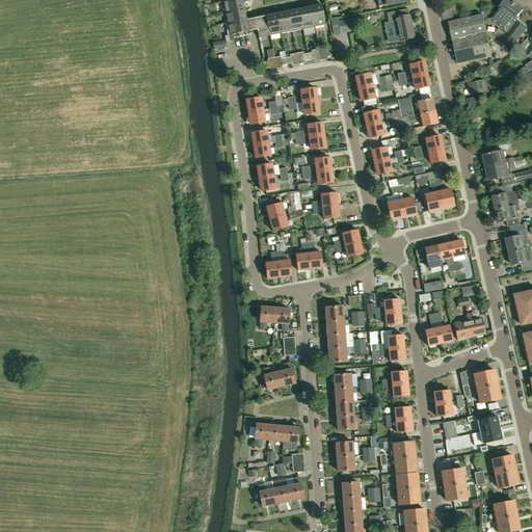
[(235,0),(223,2),(225,14),(244,9),(243,3),(251,2),(251,0),(235,0)]
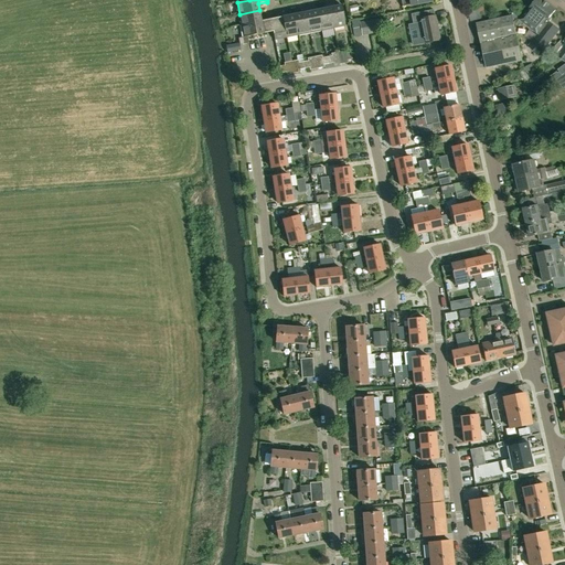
[(554,10),(555,9),(543,0),(536,0),(521,20),(540,34),(530,46),(540,54),(558,31),(558,30),(558,29),(555,11),(554,10)]
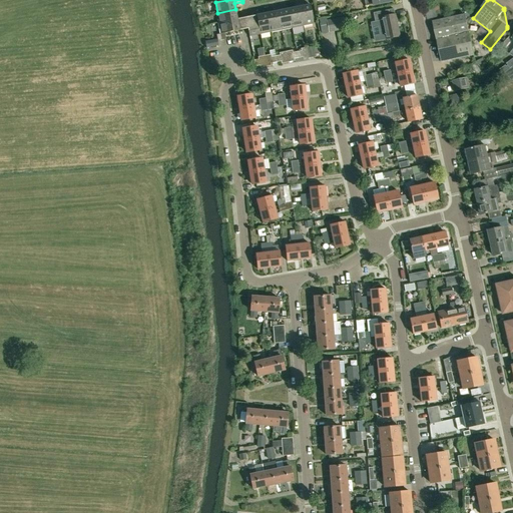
[(311,5),(300,7),(304,26),(314,24),(311,5)]
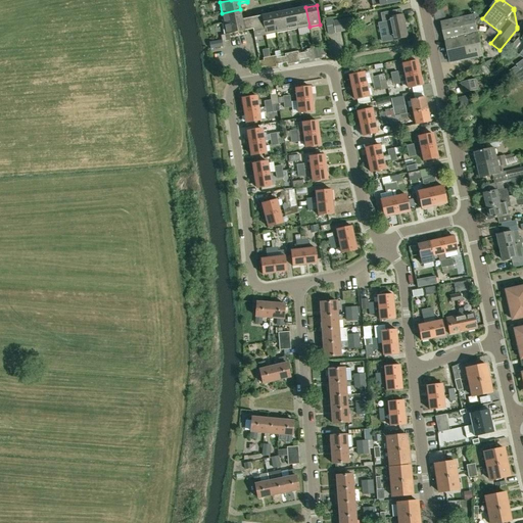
[(305,7),(294,9),(298,29),(310,27),(305,7)]
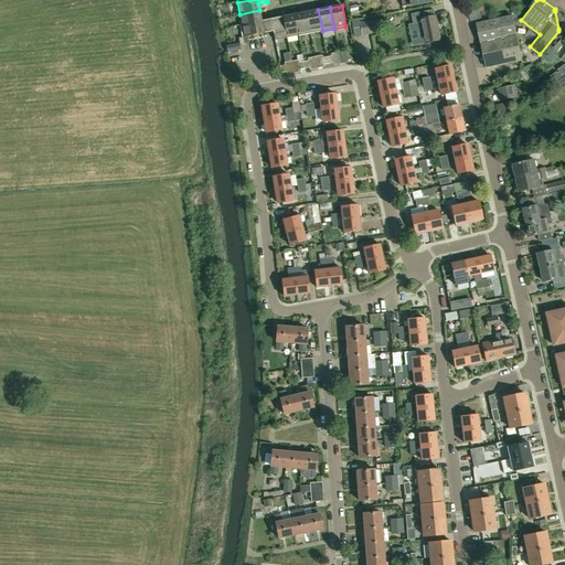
[(240,14),(242,27),(262,22),(259,10),(240,14)]
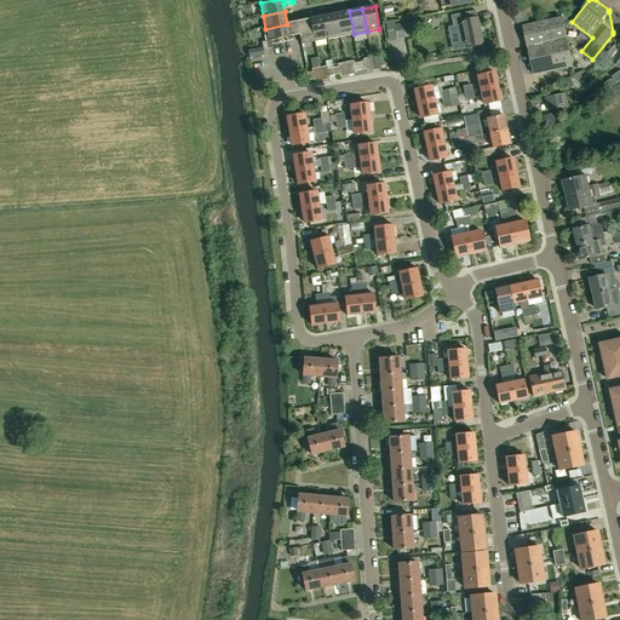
[(349,11),(337,13),(342,36),(354,34),(349,11)]
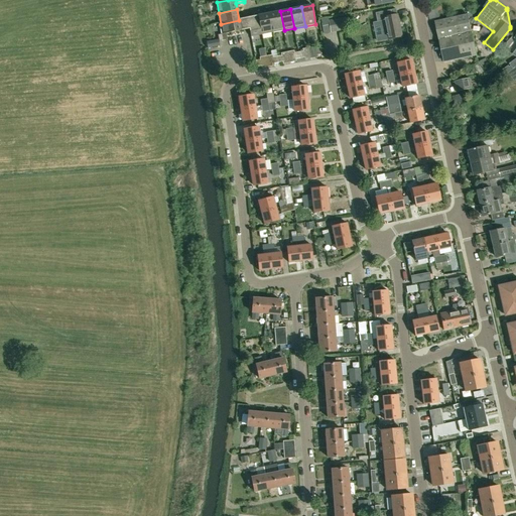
[(377,21),(372,22),(376,41),(388,39),(401,36),(397,15),(396,9),(375,13),(377,21)]
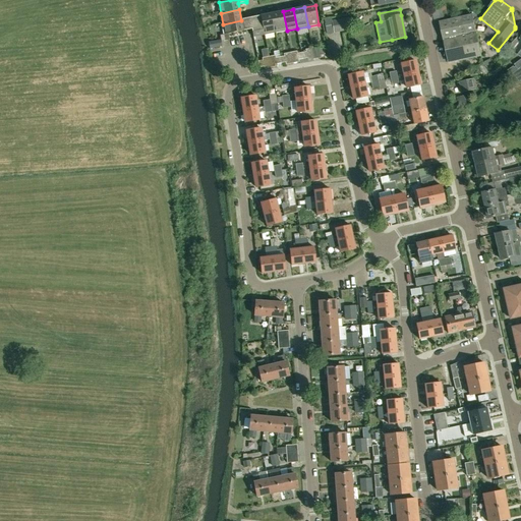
[(283,11),(272,13),(276,33),(287,31),(283,11)]
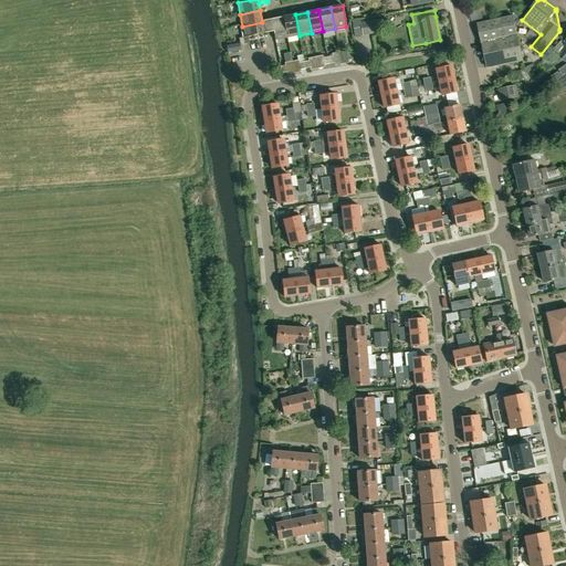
[(295,14),(284,18),(287,38),(300,35),(295,14)]
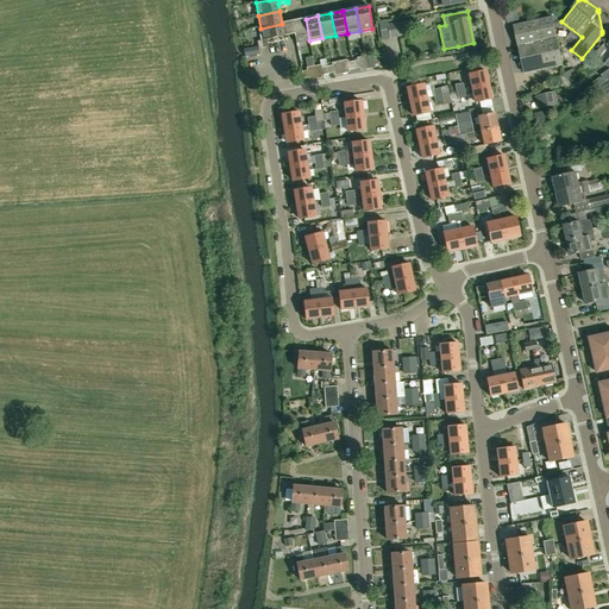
[(564,64),(557,37),(553,18),(516,26),(526,73),(564,64)]
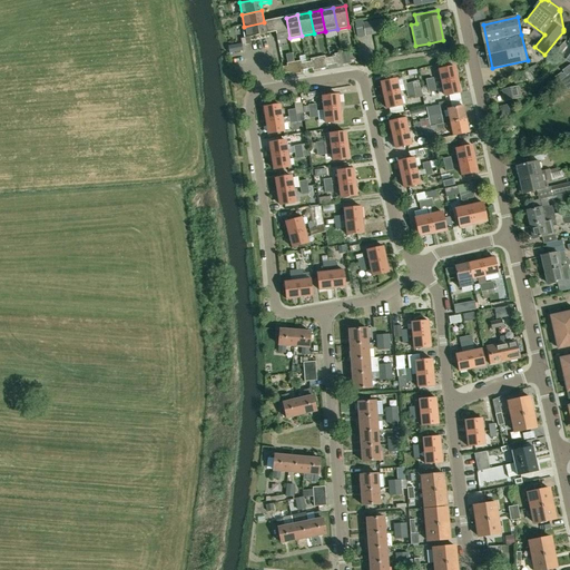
[(274,20),(278,41),(290,38),(286,18),(274,20)]
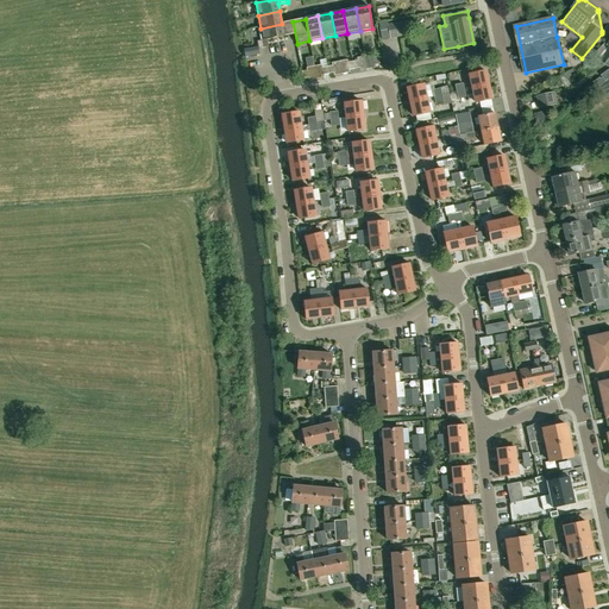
[(409,35),(408,31),(407,20),(388,24),(390,38),(409,35)]
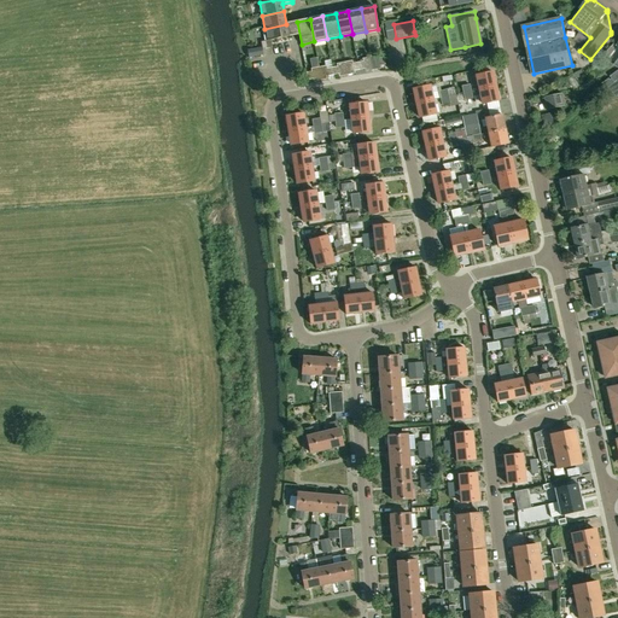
[(264,29),(267,41),(272,40),(289,38),(286,24),(264,29)]
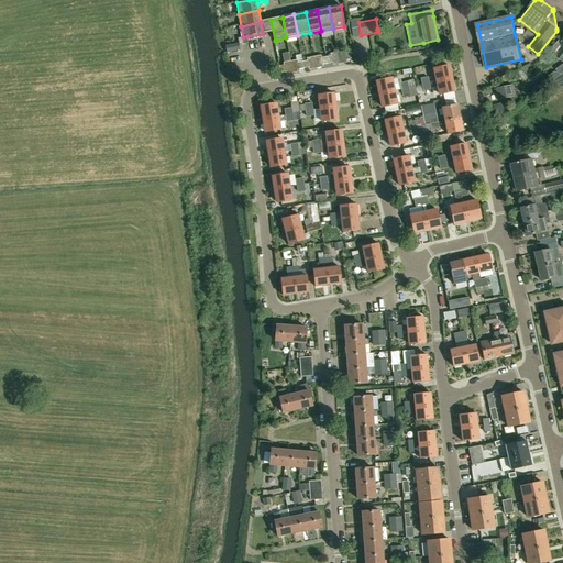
[(561,45),(556,42),(551,48),(555,52),(561,45)]
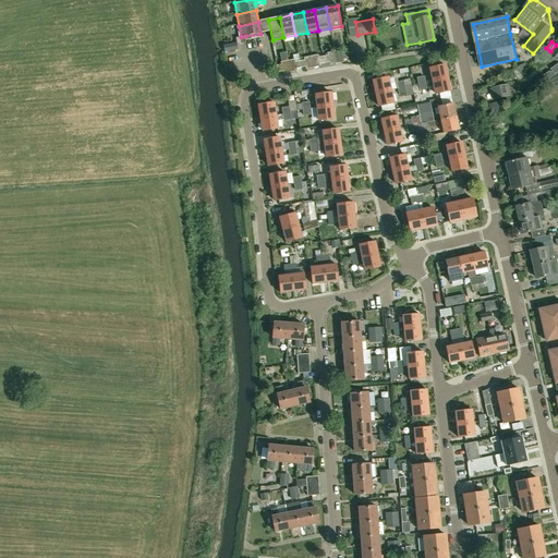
[(223,45),(225,52),(238,49),(237,43),(223,45)]
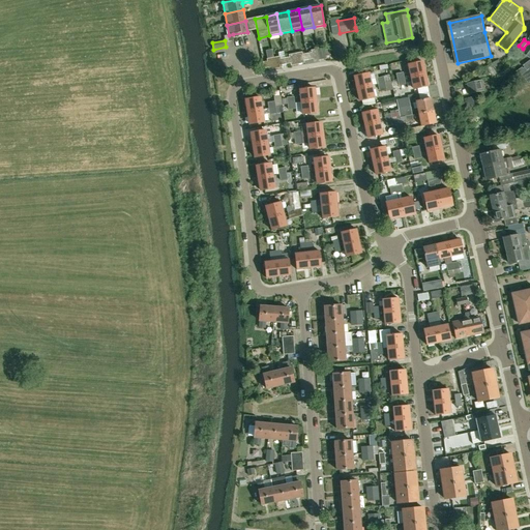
[(492,65),(497,70),(504,63),(499,59),(492,65)]
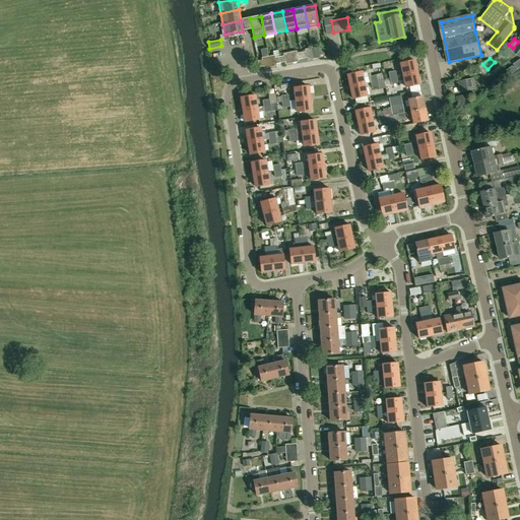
[(414,60),(400,63),(403,75),(416,72),(414,60)]
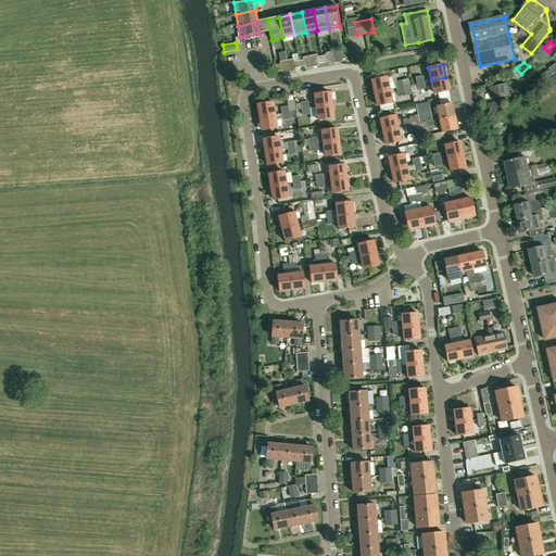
[(545,80),(553,74),(551,71),(550,72),(548,71),(542,75),(545,80)]
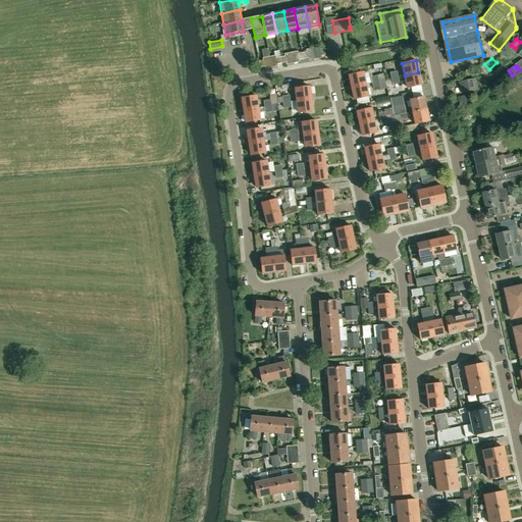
[(362,72),(349,75),(352,88),(365,85),(363,72),(362,72)]
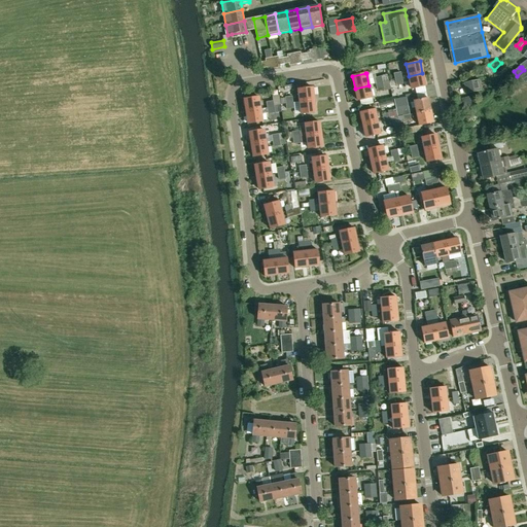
[(381,76),(375,77),(376,83),(388,80),(386,73),(381,74),(381,76)]
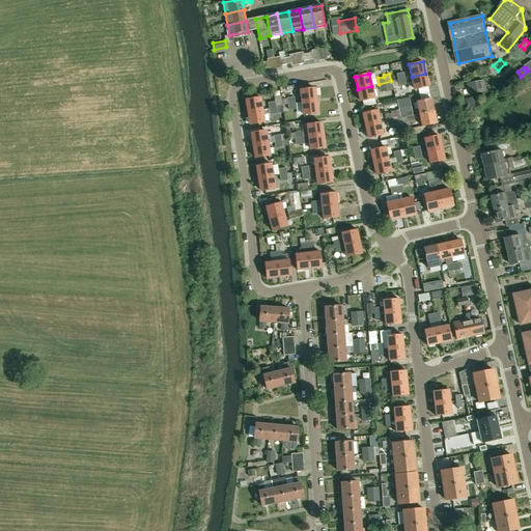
[(412,77),(406,79),(407,84),(413,82),(415,89),(428,86),(425,74),(412,77)]
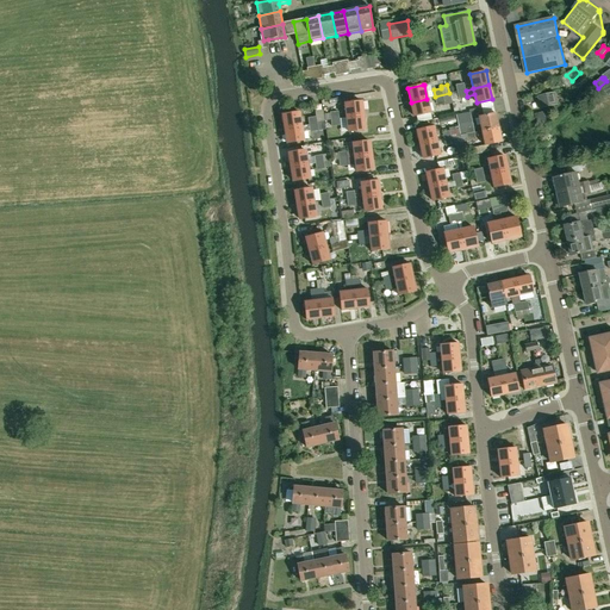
[(559,105),(556,92),(539,95),(541,109),(559,105)]
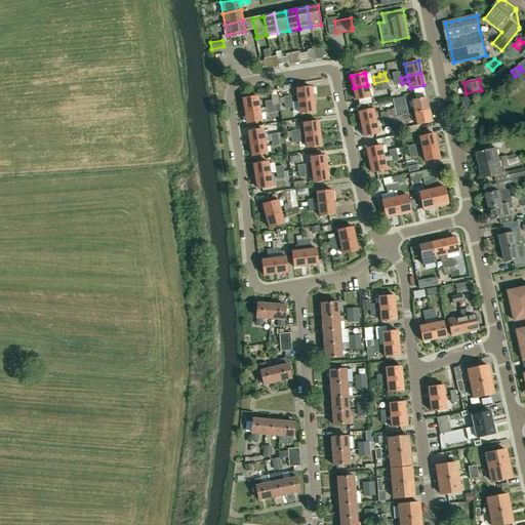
[(367,85),(354,88),(357,99),(370,96),(367,85)]
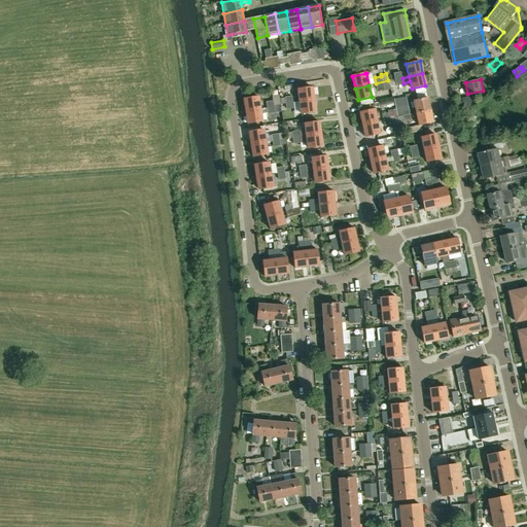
[(313,88),(299,89),(301,102),(314,100),(313,88)]
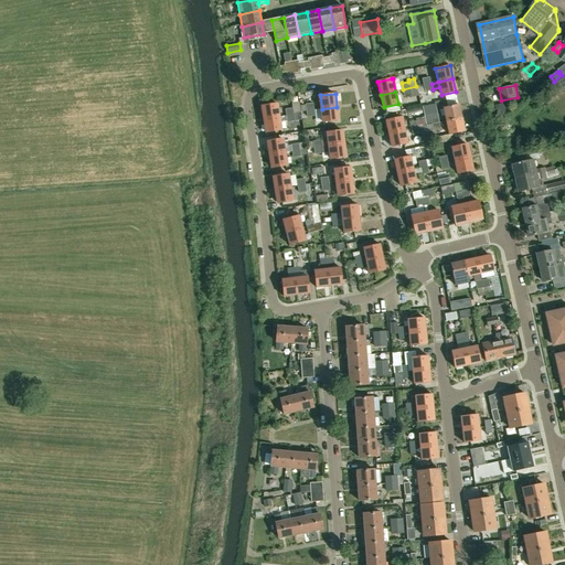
[(429,100),(432,108),(441,105),(439,97),(429,100)]
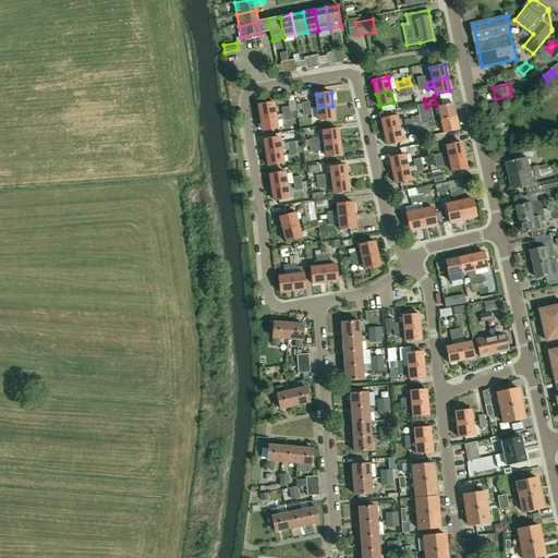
[(289,107),(281,108),(282,114),(290,113),(296,111),(298,111),(295,100),(288,101),(289,107)]
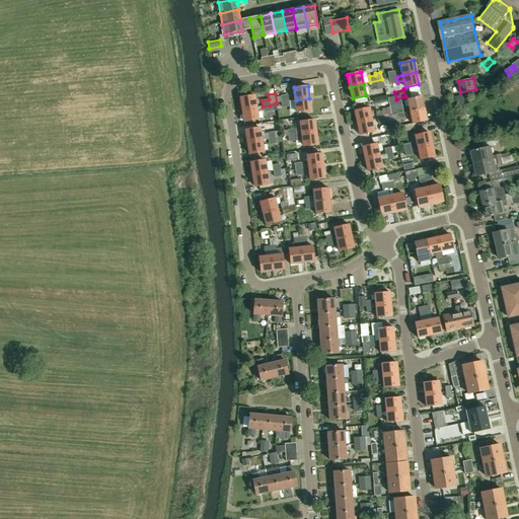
[(454,96),(457,106),(465,104),(462,94),(454,96)]
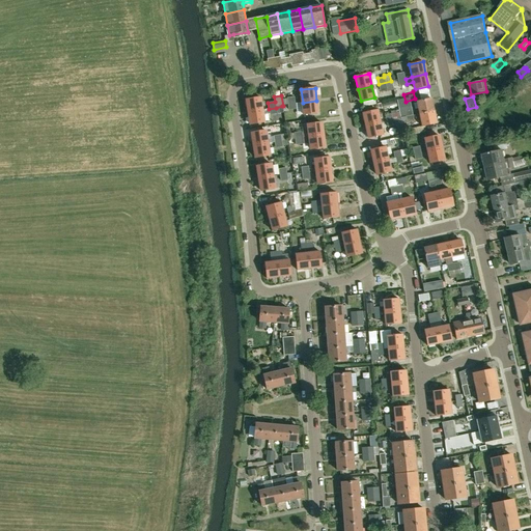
[(259,98),(246,100),(248,112),(261,110),(259,98)]
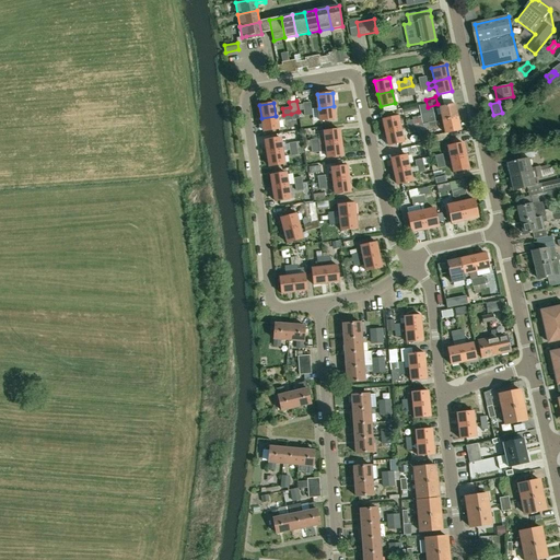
[(454,104),(440,107),(443,120),(457,117),(454,104)]
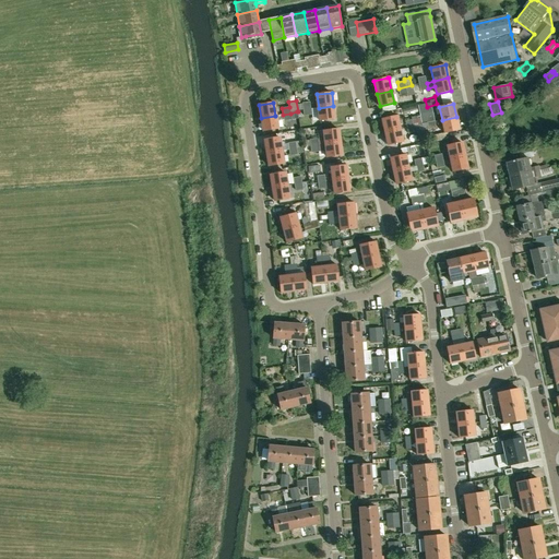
[(333,106),(319,108),(319,113),(320,121),(334,119),(333,106)]
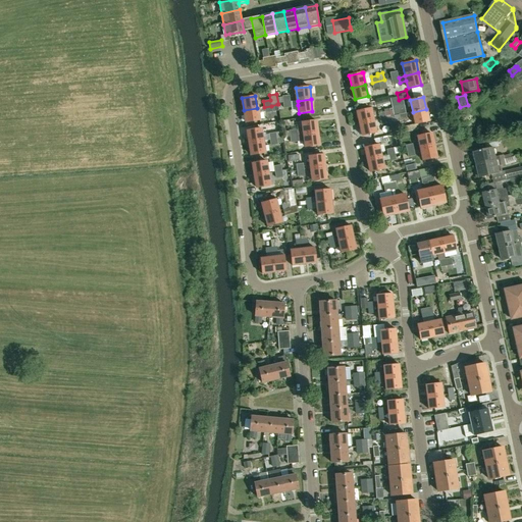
[(404,103),(392,106),(392,108),(394,116),(406,113),(405,107),(404,103)]
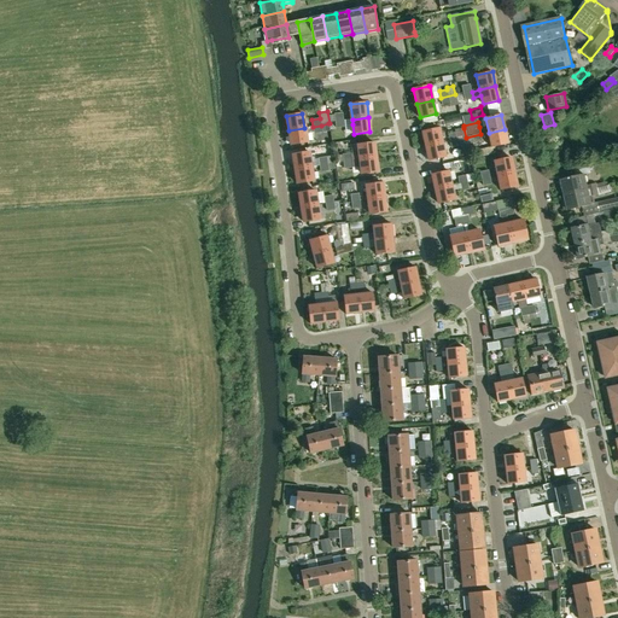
[(304,128),(289,130),(291,145),(307,143),(305,134),(322,133),(330,132),(328,123),(321,126),(313,127),(313,128),(304,129),(304,128)]
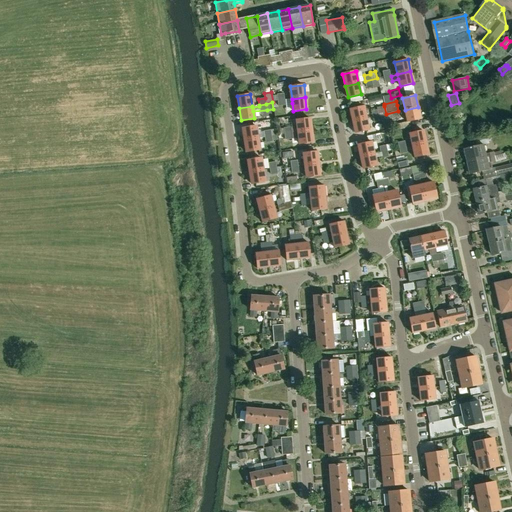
[(364,106),(350,109),(353,121),(366,118),(364,106)]
